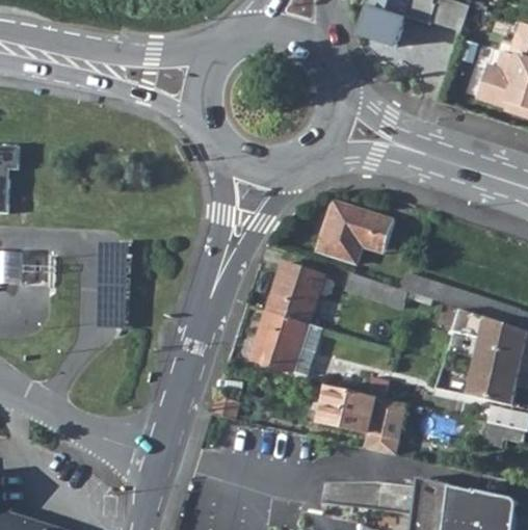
[(367,0),(365,8),(372,10),(365,32),(394,43),(403,15),(426,23),(427,19),(459,30),(469,3),(460,0),(367,0)]
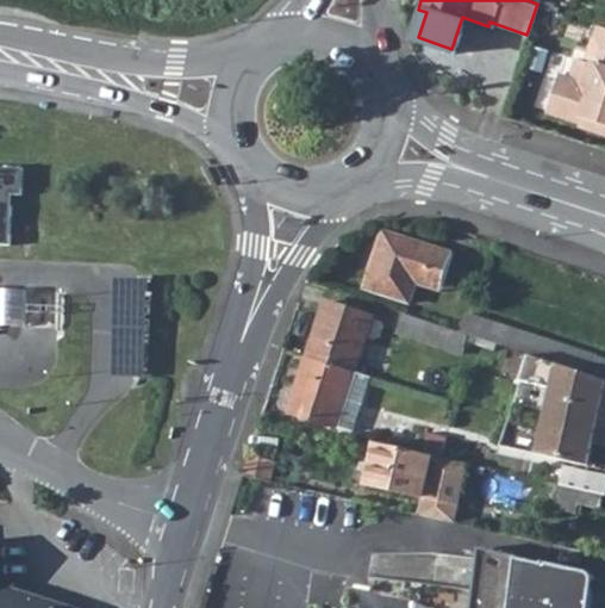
[(567,14),(537,4),(526,35),(523,41),(554,51),(567,14)]
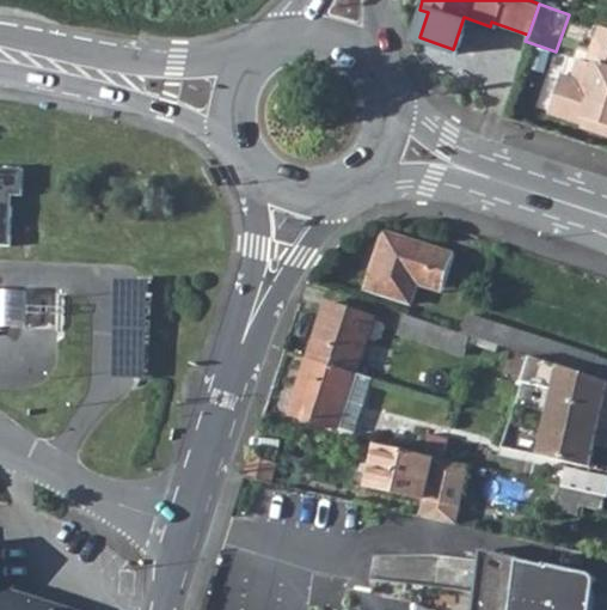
[(606,28),(598,25),(586,60),(577,58),(570,81),(562,78),(552,109),(581,119),(580,123),(606,132),(606,28)]
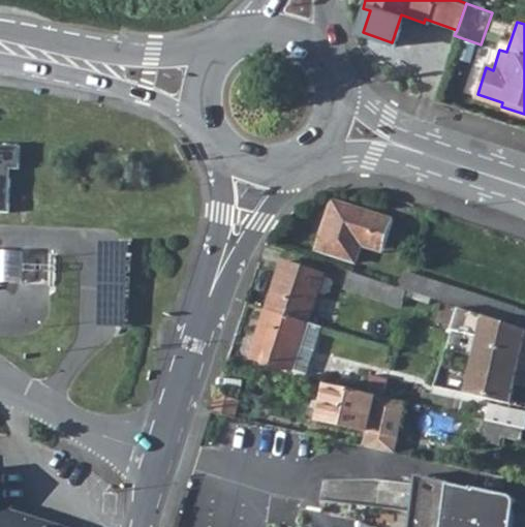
[(0,212),(8,213),(9,169),(19,171),(20,147),(0,146),(0,212)]
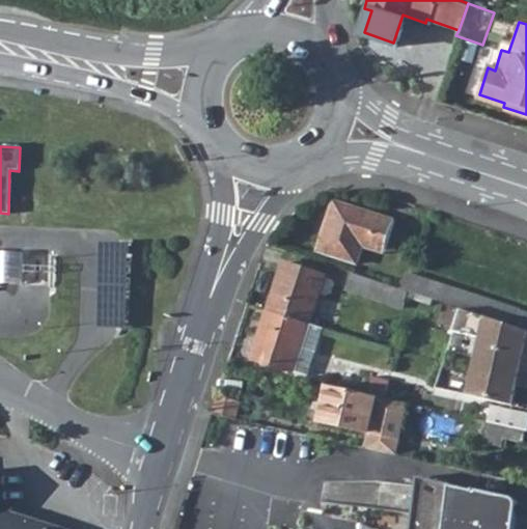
[(312,249),(351,261),(358,240),(380,247),(389,220),(330,200),(312,249)]
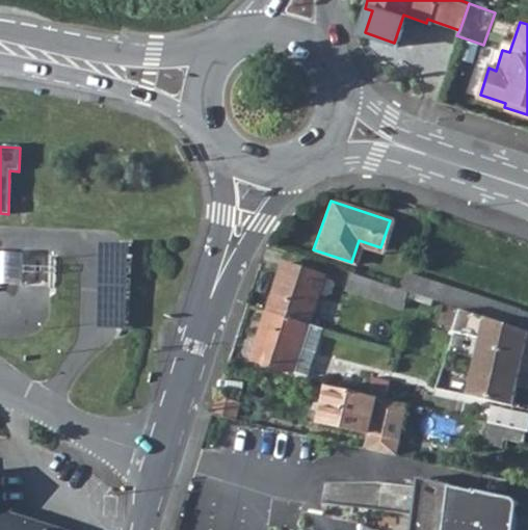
[(0,279),(22,281),(22,258),(0,257),(0,279)]
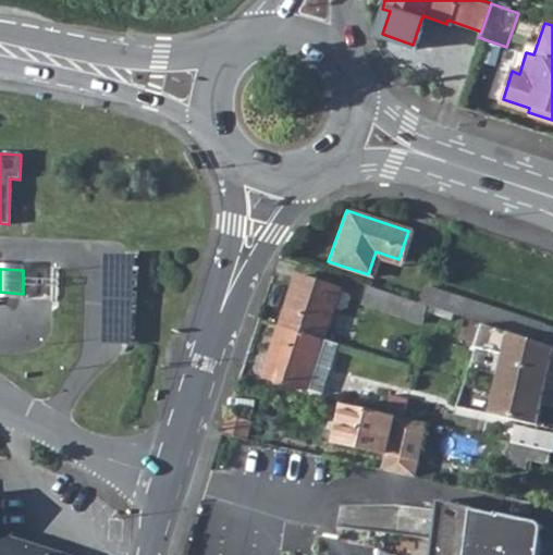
[(278,323),(319,336),(335,287),(293,273),(278,323)]
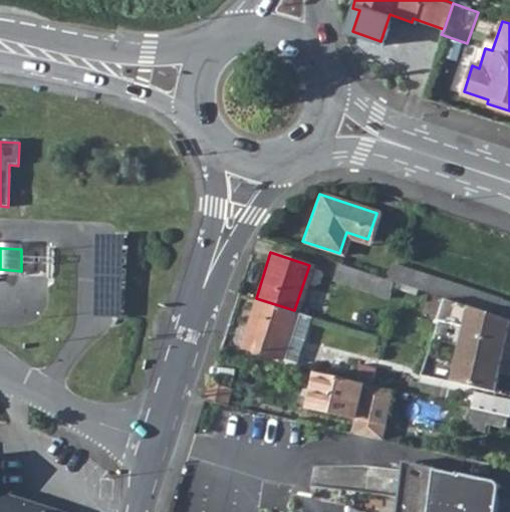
[(121,316),(122,253),(98,253),(96,315),(121,316)]
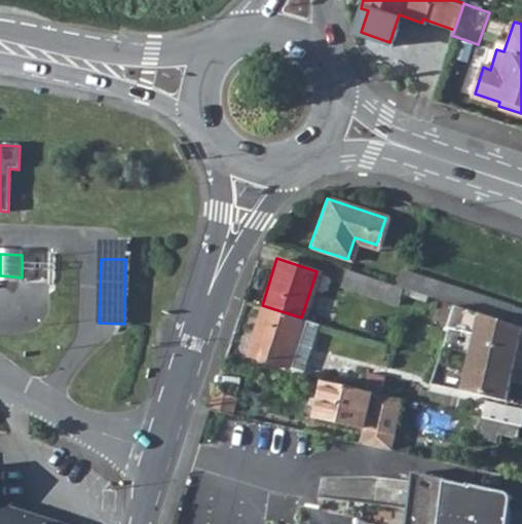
[(339,285),(388,301),(394,285),(392,285),(344,268),(339,285)]
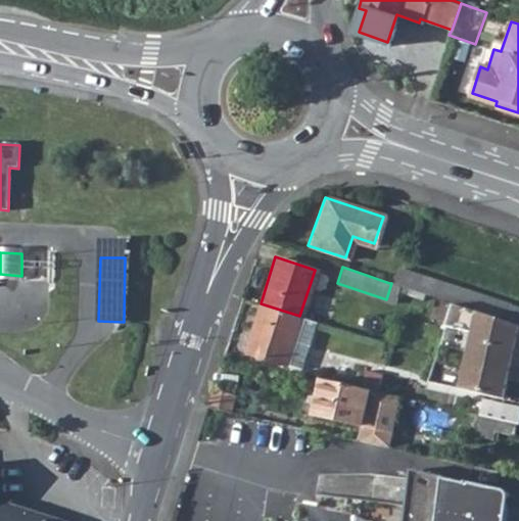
[(389,283),(391,283),(397,285),(439,299),(449,302),(465,308),(473,311),(518,325),(518,306),(444,284),(394,267),(389,283)]
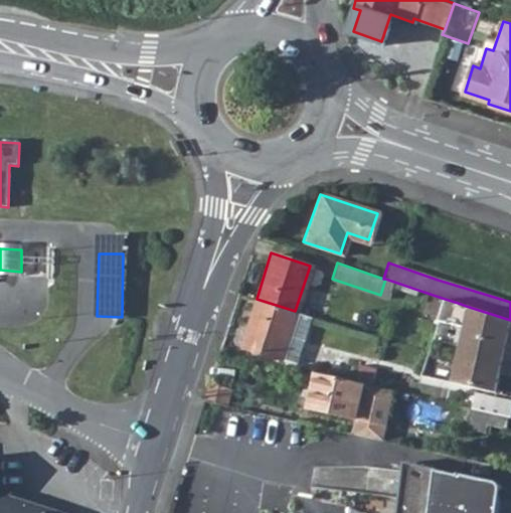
[(332,279),(329,288),(383,306),(391,281),(385,279),(380,295),(332,279)]
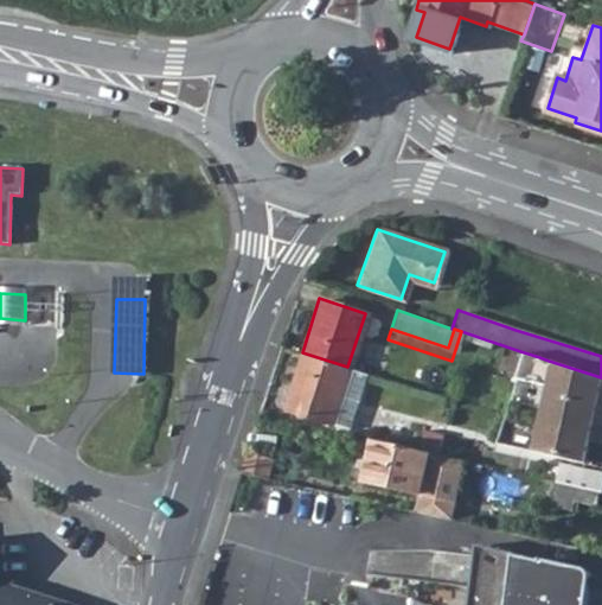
[(539,357),(520,351),(516,368),(513,377),(544,386),(539,407),(601,420),(601,377),(549,361),(539,357)]
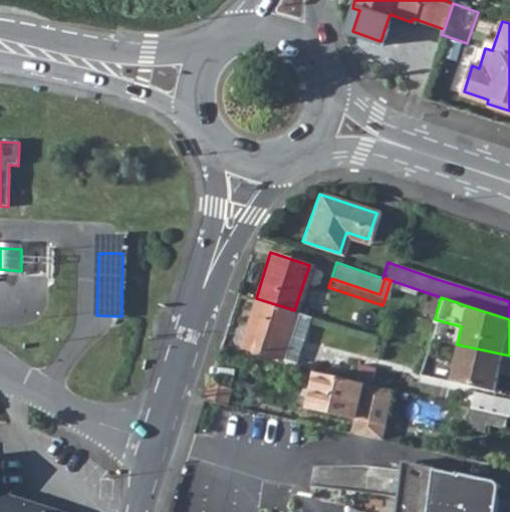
[(240,345),(279,358),(286,335),(294,310),(256,298),(240,345)]
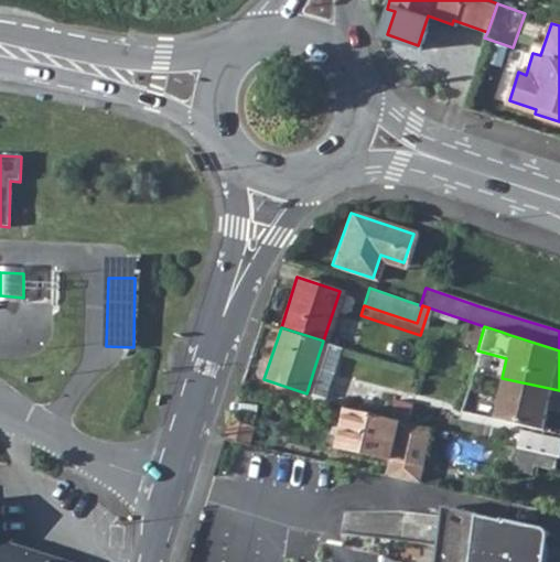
[(307,393),(319,397),(326,371),(314,368),(307,393)]
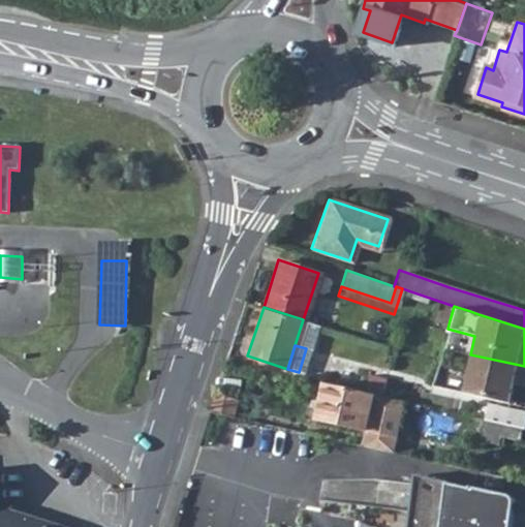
[(524,384),(524,377),(524,366),(470,354),(462,392),(506,402),(511,381),(524,384)]
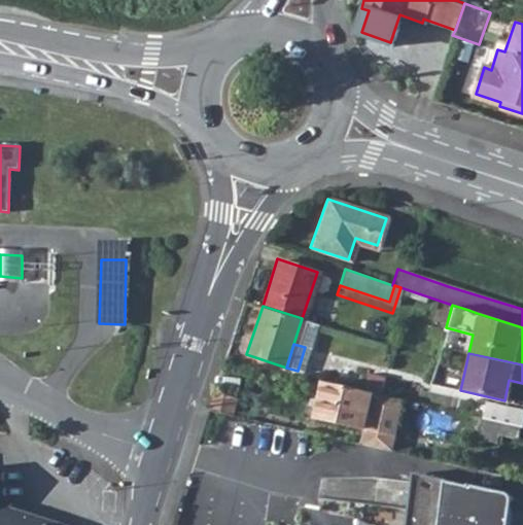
[(322,381),(315,417),(362,427),(363,421),(371,392),(322,381)]
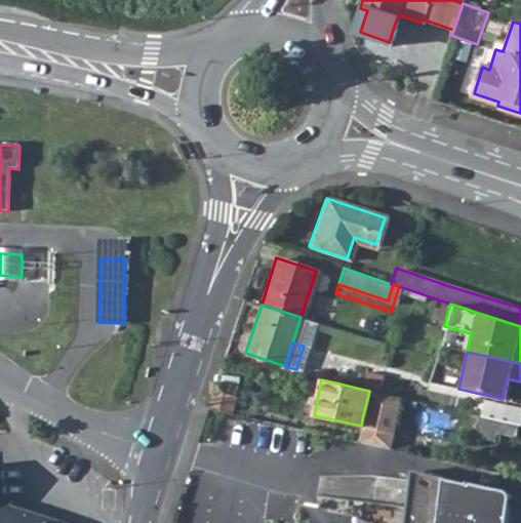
[(205,407),(230,413),(234,397),(210,391),(205,407)]
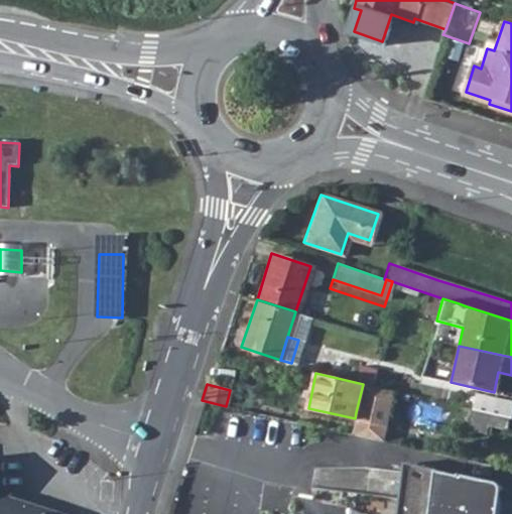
[(356,412),(373,416),(380,388),(363,384),(356,412)]
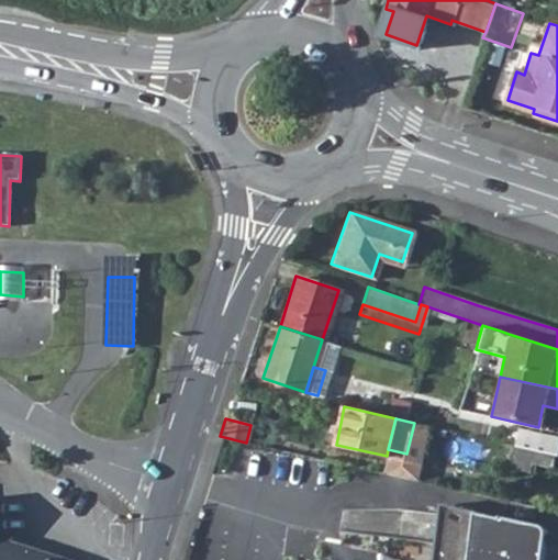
[(511,444),(550,454),(554,436),(514,428),(511,444)]
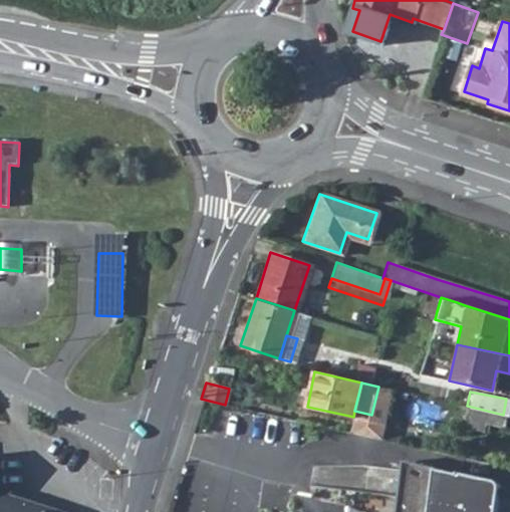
[(467,406),(462,425),(482,429),(484,421),(501,424),(503,415),(467,406)]
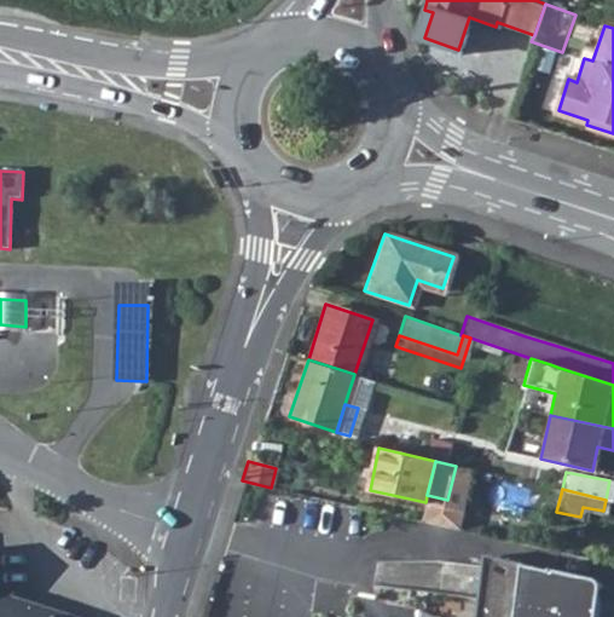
[(474,616),(596,616),(600,586),(598,581),(592,577),(549,568),(549,570),(522,565),(522,561),(484,554),(474,616)]
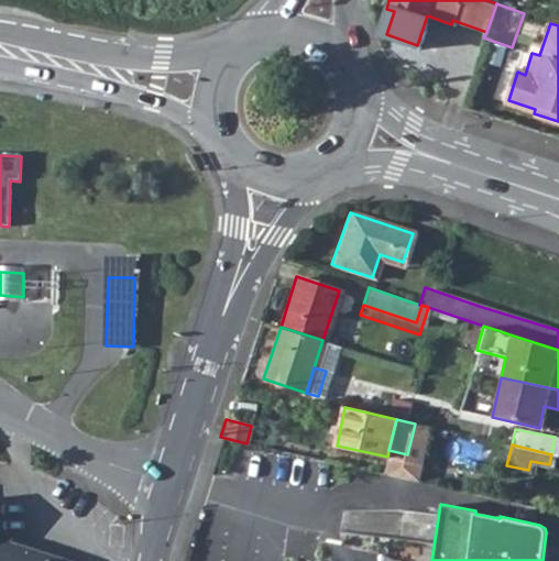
[(0,560),(67,560),(7,542),(0,542),(0,560)]
